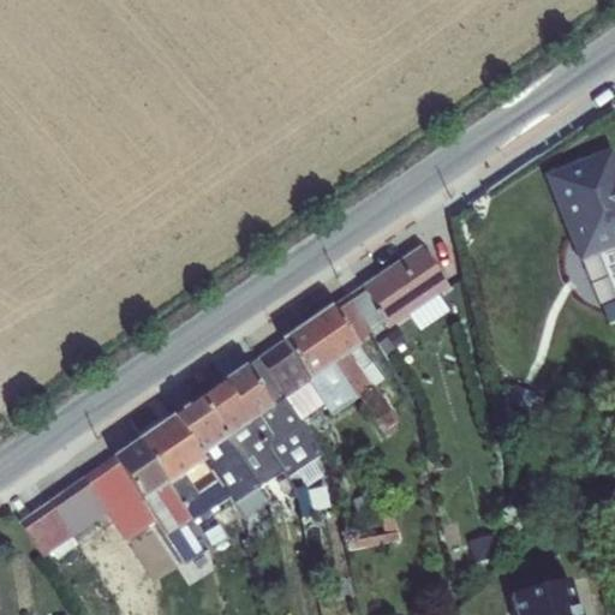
[(614,156),(611,148),(545,175),(579,261),(598,254),(607,273),(614,270),(614,269),(614,156)]
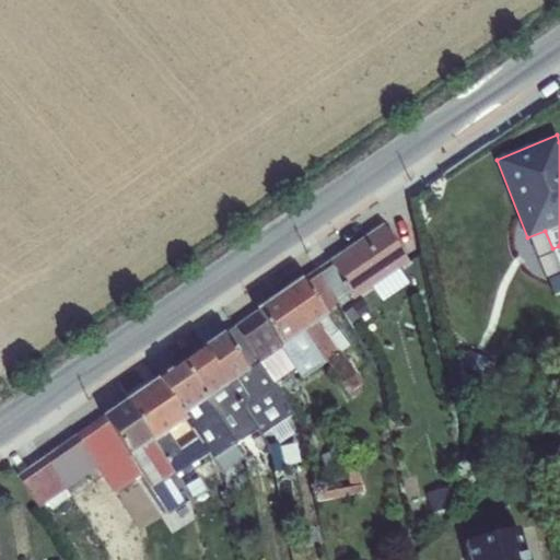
[(384,224),(329,260),(350,291),(353,298),(408,260),(384,224)]
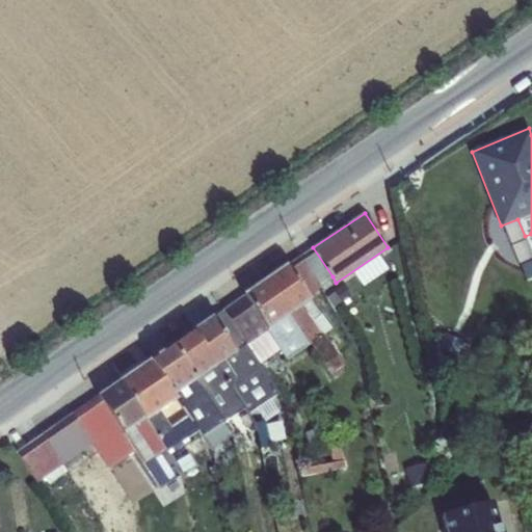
[(313,247),(299,257),(319,286),(333,276),(313,247)]
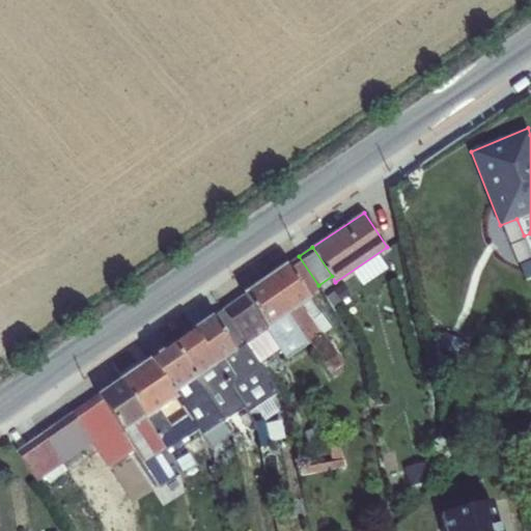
[(319,286),(318,285),(299,256),(287,264),(308,295),(319,286)]
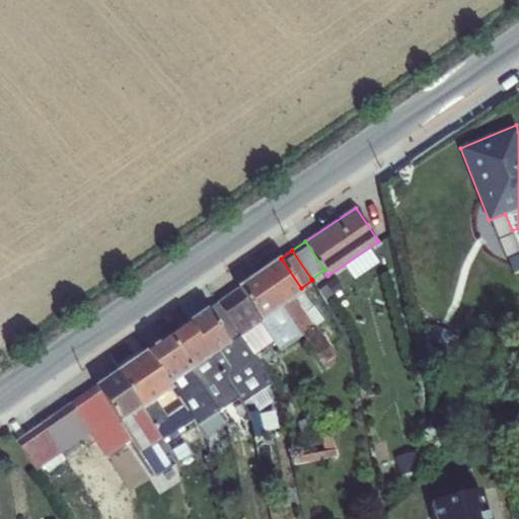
[(303,291),(301,288),(281,258),(258,274),(281,306),(302,291),(303,291)]
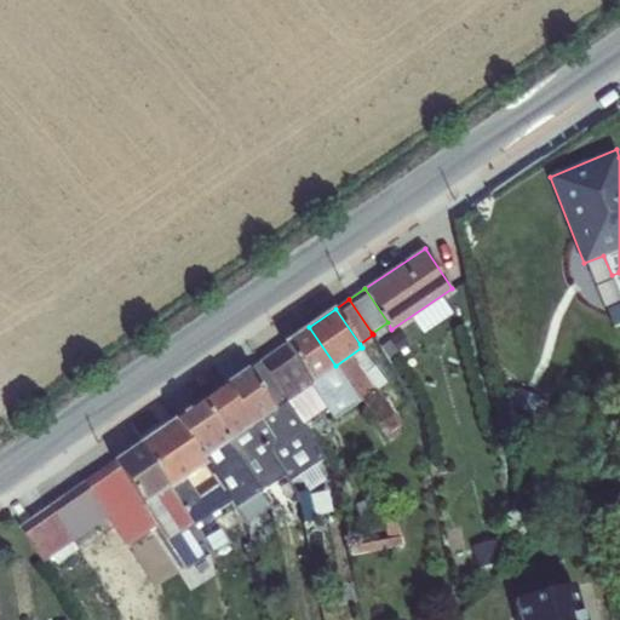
[(283,344),(310,383),(336,366),(309,327),(283,344)]
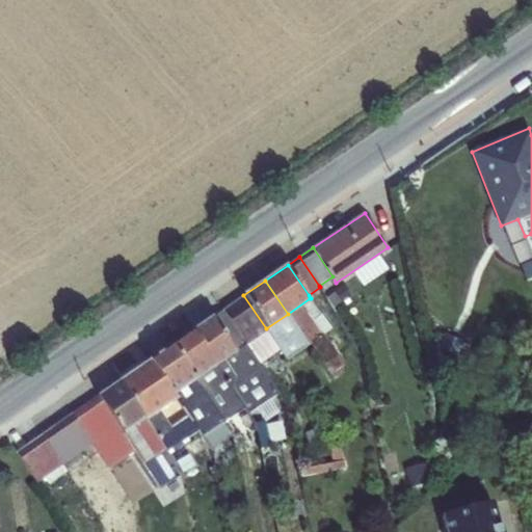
[(334,290),(342,301),(351,295),(344,284),(334,290)]
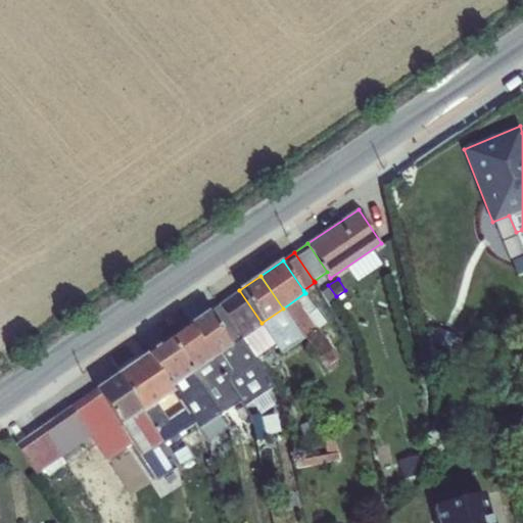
[(219,304),(254,358),(275,343),(282,353),(303,337),(283,308),(262,323),(239,290),(219,304)]
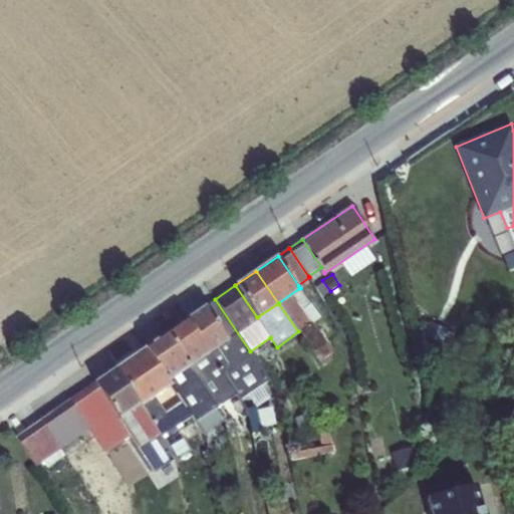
[(299,288),(278,303),(298,331),(313,351),(326,343),(313,322),(320,317),(299,288)]
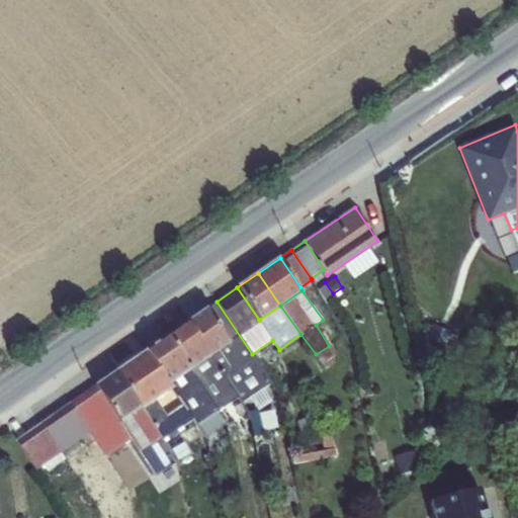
[(210,354),(210,355),(227,377),(235,371),(254,357),(252,354),(217,301),(206,310),(229,342),(210,354)]
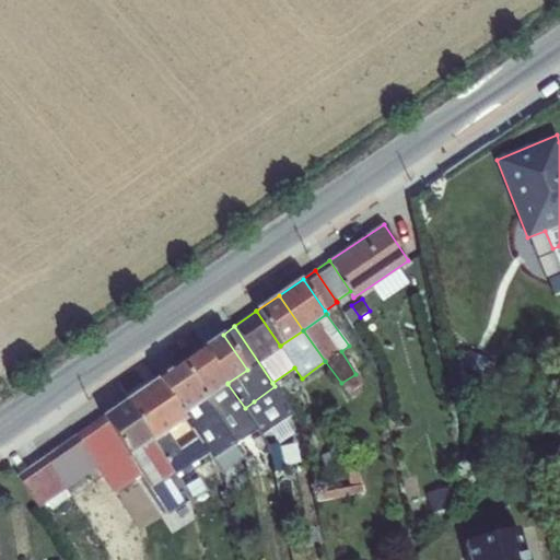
[(205,348),(228,383),(247,370),(223,335),(205,348)]
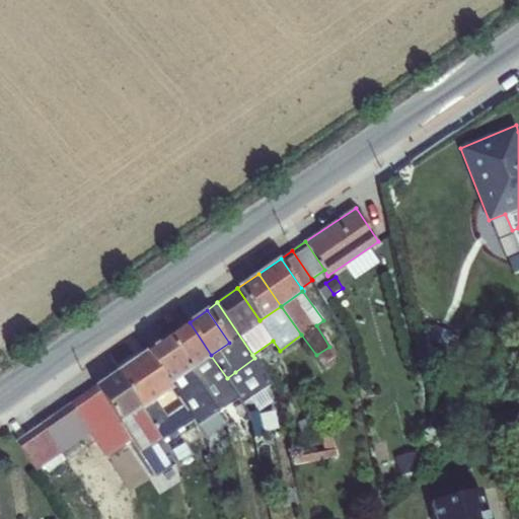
[(190,322),(168,337),(191,370),(211,356),(211,355),(190,322)]
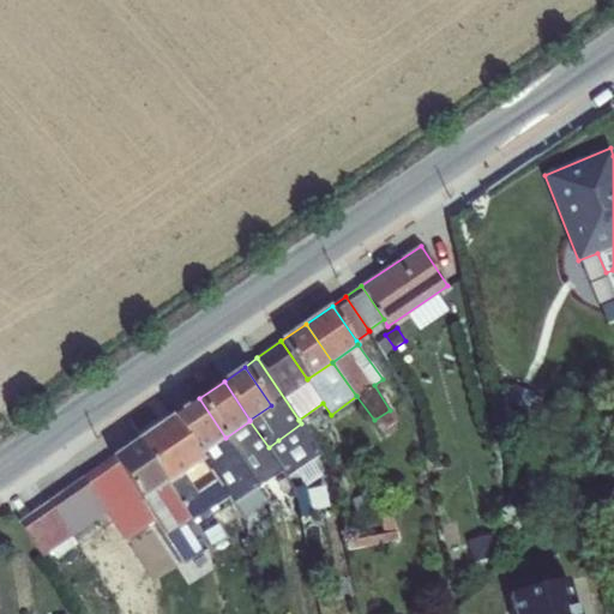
[(173,416),(202,455),(226,438),(199,398),(173,416)]
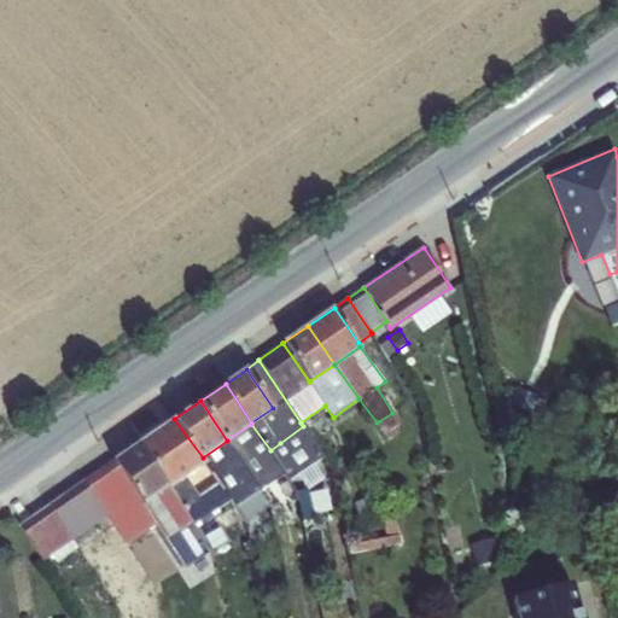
[(169,485),(185,474),(204,462),(205,462),(203,458),(174,419),(140,442),(169,485)]
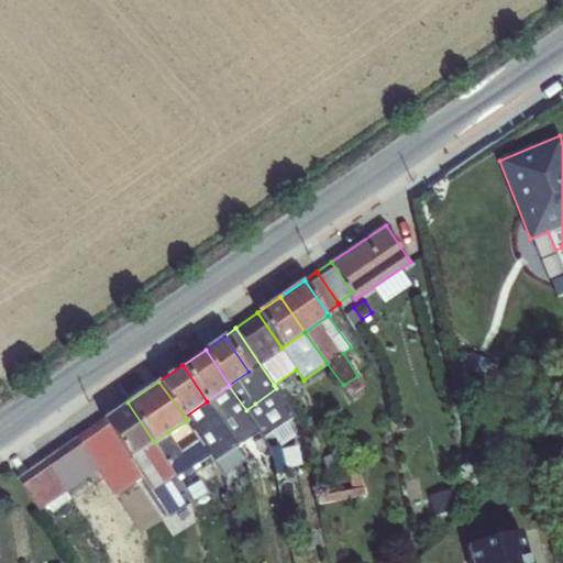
[(246,410),(229,386),(207,401),(236,446),(238,445),(252,437),(257,444),(265,439),(262,435),(258,431),(246,410)]
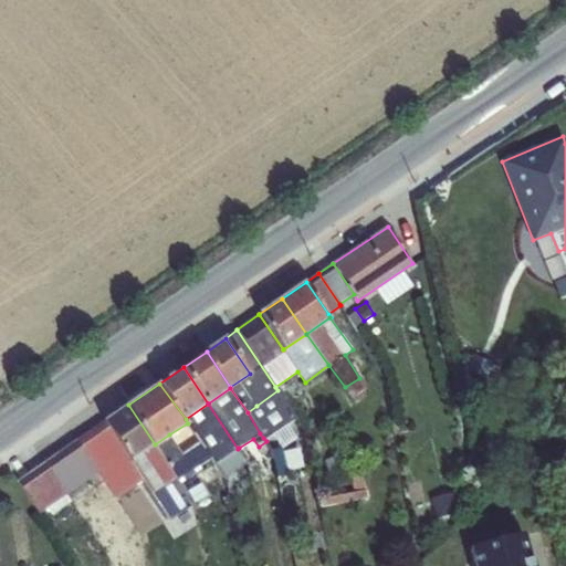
[(257,406),(276,429),(285,441),(302,430),(294,420),(297,418),(278,390),(257,406)]
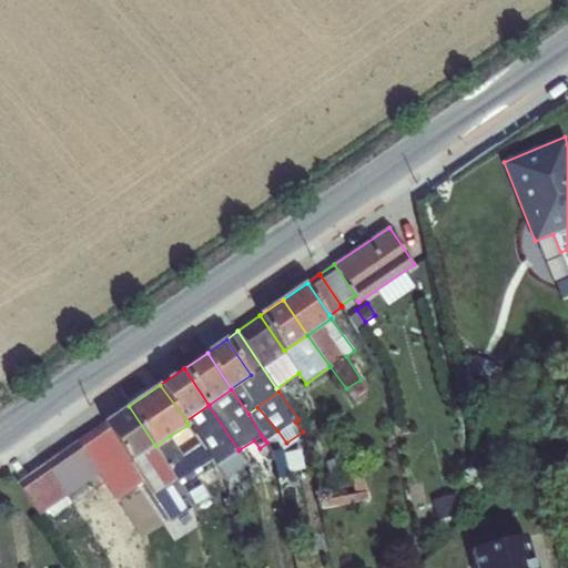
[(432,407),(435,419),(449,415),(446,404),(432,407)]
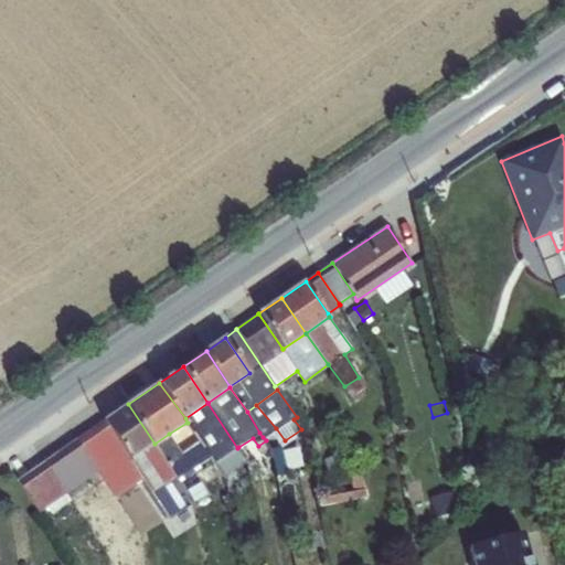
[(237,448),(208,403),(185,418),(188,423),(187,423),(200,441),(211,457),(214,462),(237,448)]
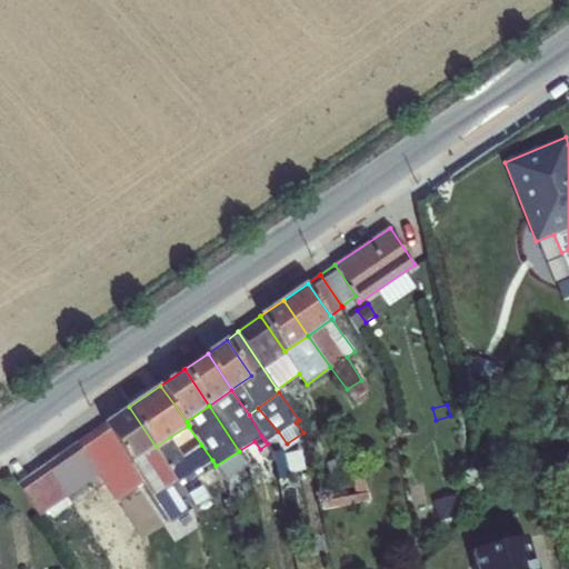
[(133,461),(156,447),(129,407),(106,423),(133,461)]
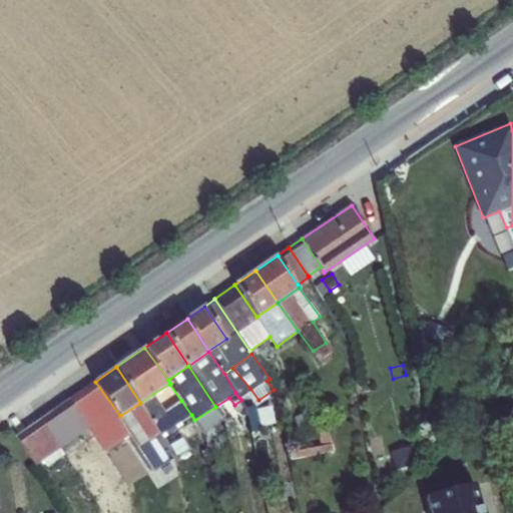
[(250,389),(232,368),(224,374),(235,393),(238,397),(250,389)]
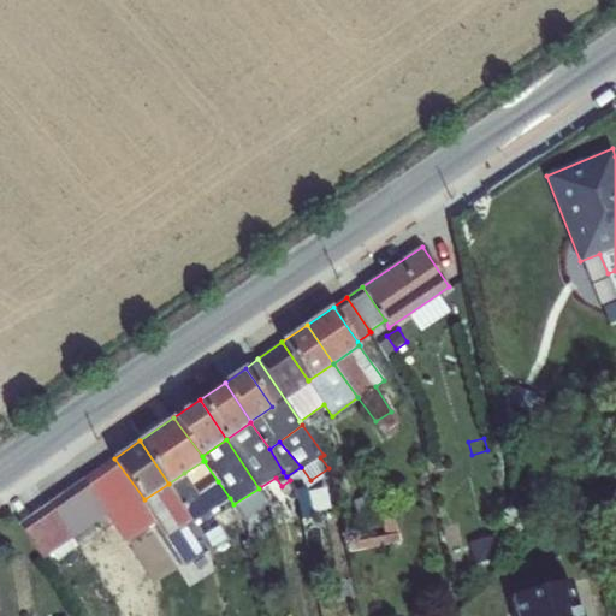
[(82,479),(107,514),(124,542),(157,521),(143,501),(144,499),(114,458),(82,479)]
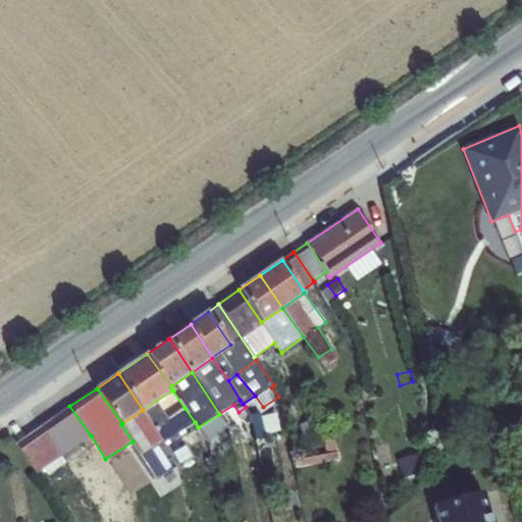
[(156,401),(143,410),(156,429),(162,439),(164,442),(195,422),(185,408),(168,419),(156,401)]
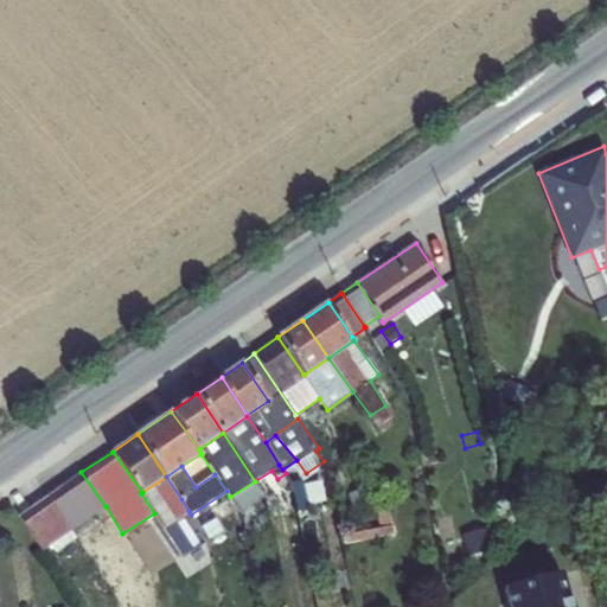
[(18,515),(42,550),(106,506),(81,472),(18,515)]
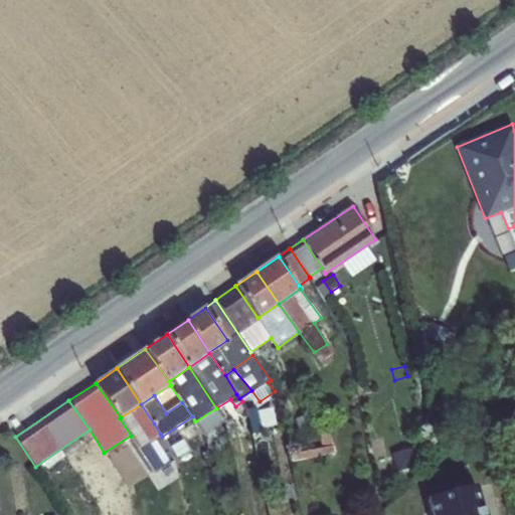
[(120,418),(131,436),(154,471),(169,461),(154,438),(160,434),(154,423),(141,404),(121,417),(120,418)]
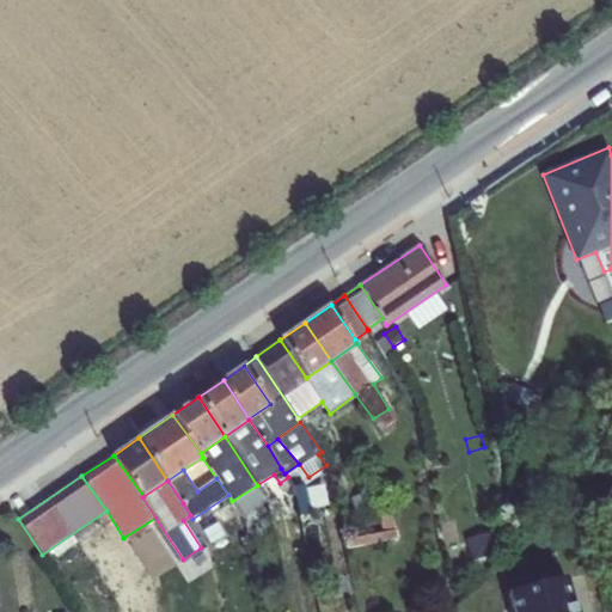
[(268,499),(258,484),(257,485),(232,501),(242,518),(268,499)]
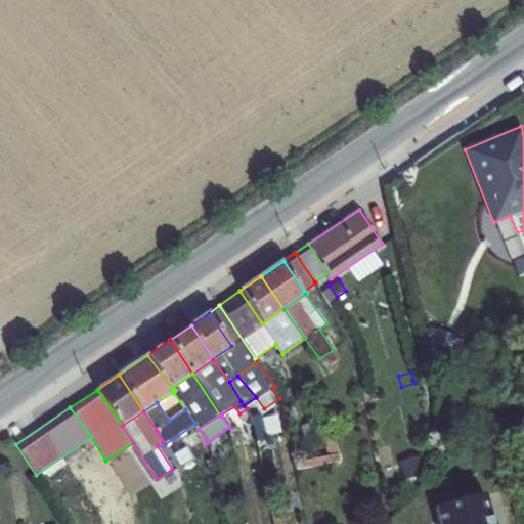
[(300,426),(304,440),(321,434),(317,421),(300,426)]
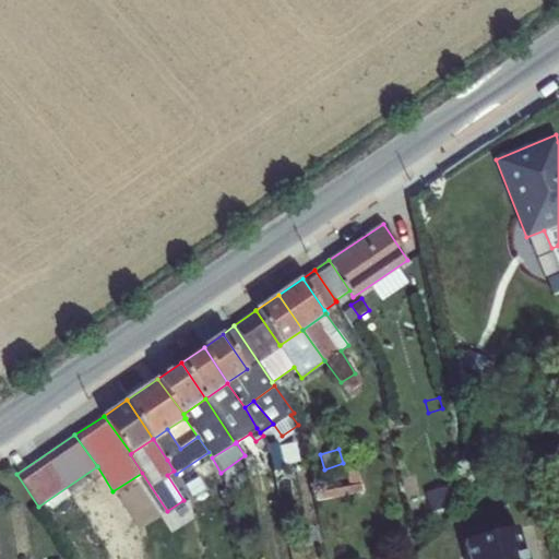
[(349,486),(361,484),(357,465),(345,467),(349,486)]
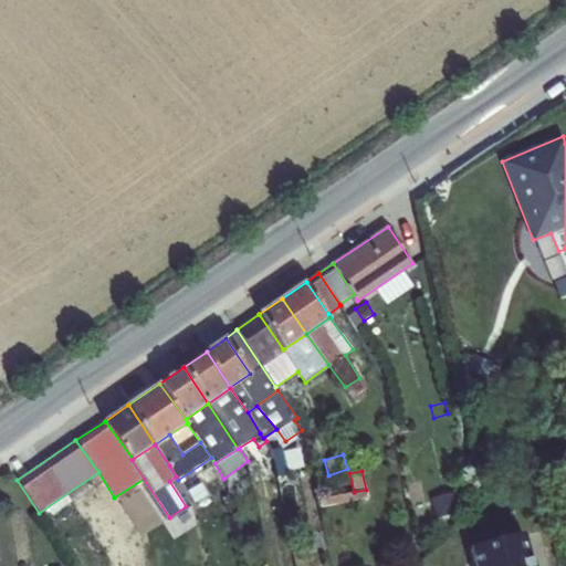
[(430,495),(437,516),(464,509),(458,489),(430,495)]
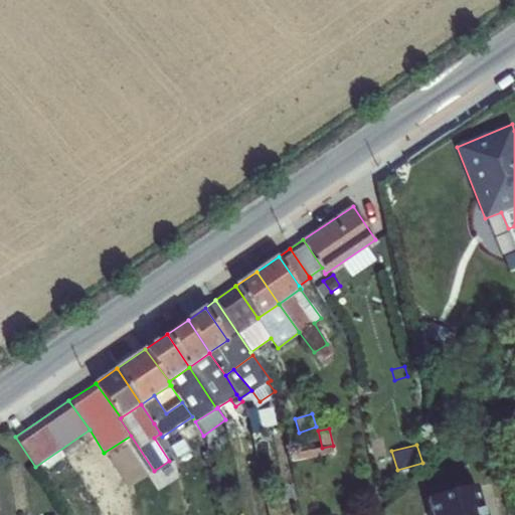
[(291,454),(293,461),(335,453),(333,446),(322,448),(291,454)]
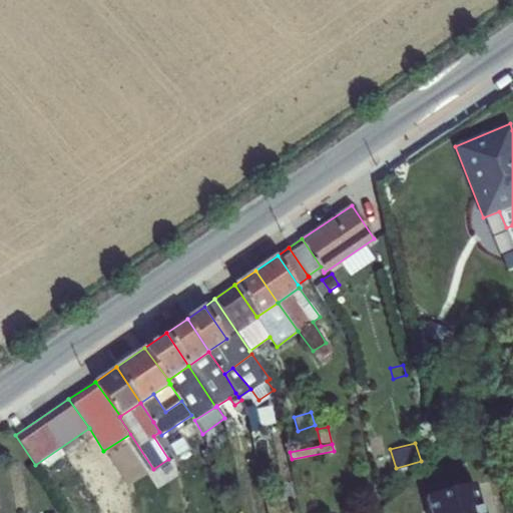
[(474,512),(470,485),(433,491),(436,512),(474,512)]
